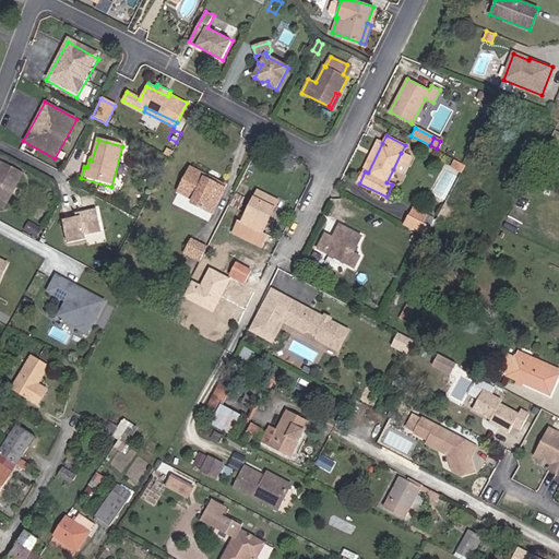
[(368,173),(382,143),(378,141),(364,170),(365,171),(368,173)]
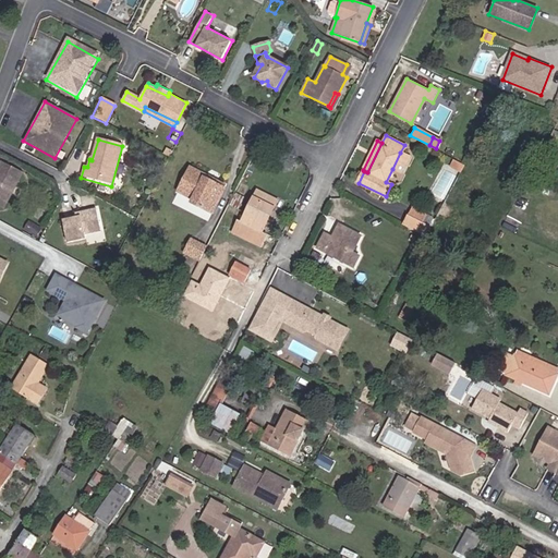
[(546,146),(542,154),(549,157),(553,148),(546,146)]
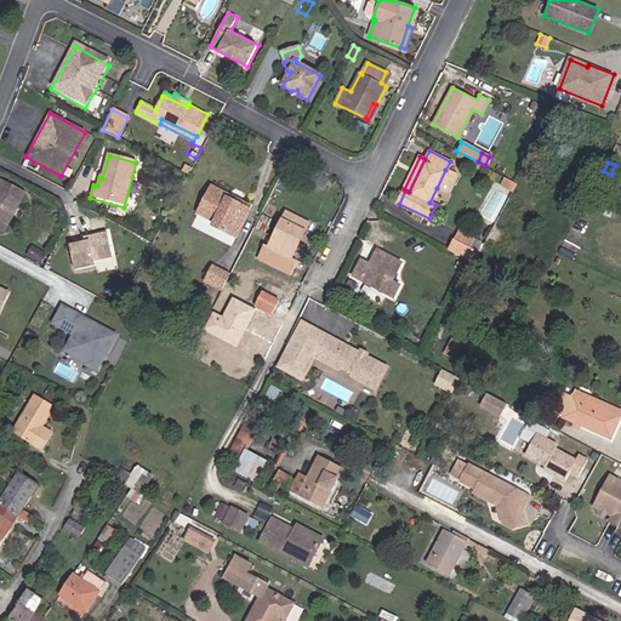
[(178,183),(183,175),(169,166),(164,175),(167,177),(178,183)]
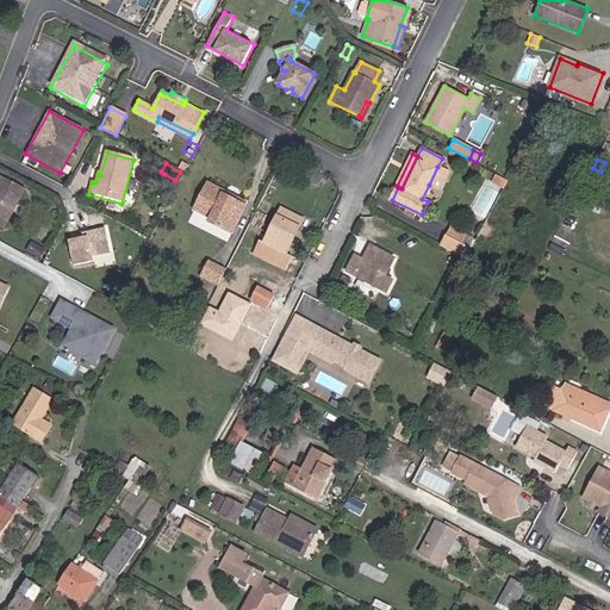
[(448,172),(437,167),(429,185),(440,190),(448,172)]
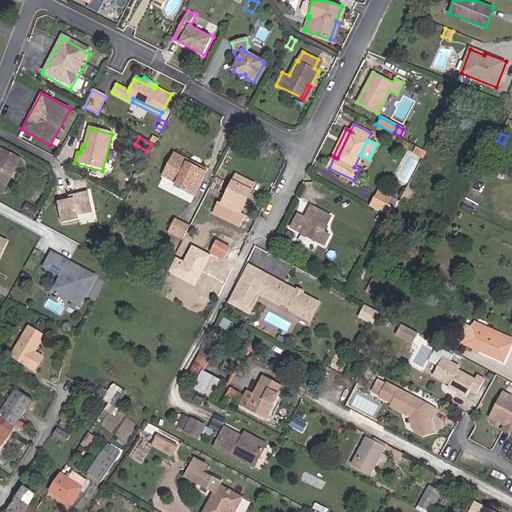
[(0,189),(2,191),(20,157),(0,146),(0,189)]
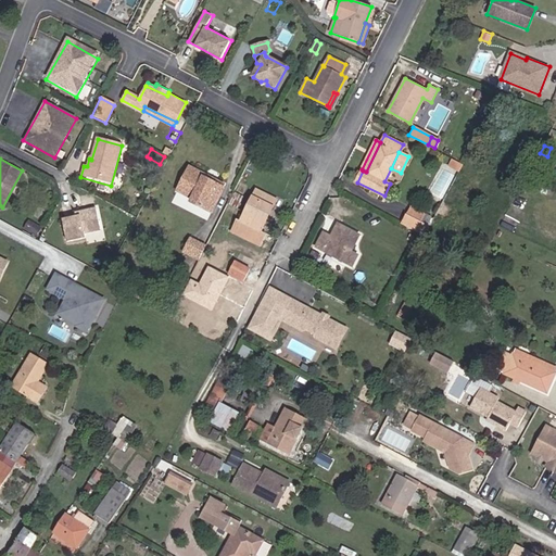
[(452,165),(462,171),(465,164),(455,159),(452,165)]
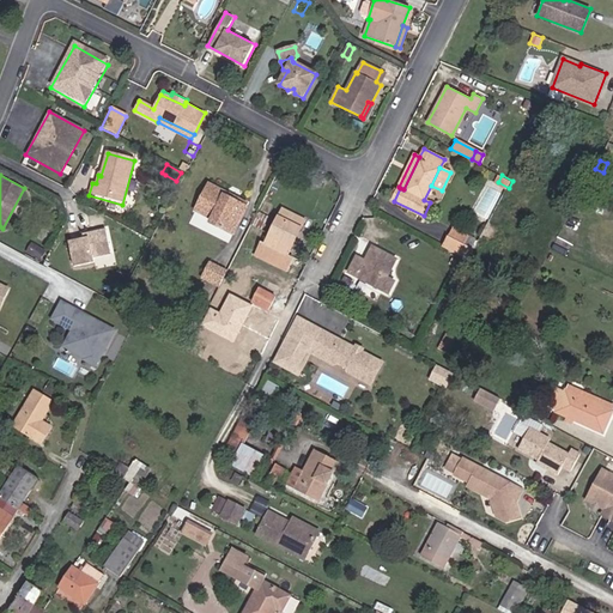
[(224,195),(225,193),(208,184),(195,210),(212,219),(211,222),(232,234),(248,205),(237,200),(236,202),(224,195)]
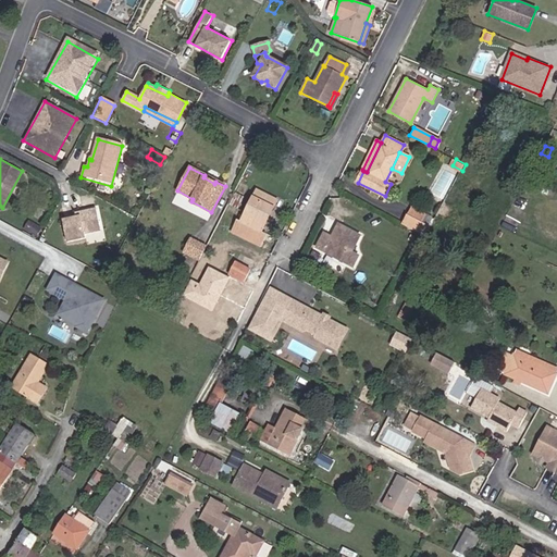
[(270,207),(272,208),(275,200),(257,192),(242,221),(239,220),(233,232),(261,245),(267,234),(260,231),(268,218),(264,215),(270,207)]
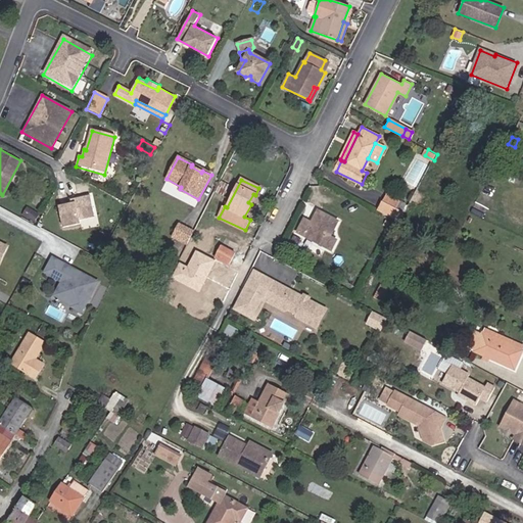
[(76,201),(73,202),(59,204),(63,227),(82,223),(82,218),(97,215),(92,194),(76,197),(76,201)]
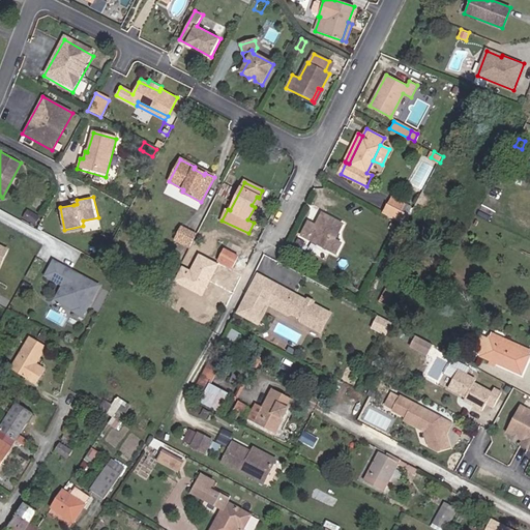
[(400,212),(404,204),(391,198),(384,212),(404,223),(407,216),(400,212)]
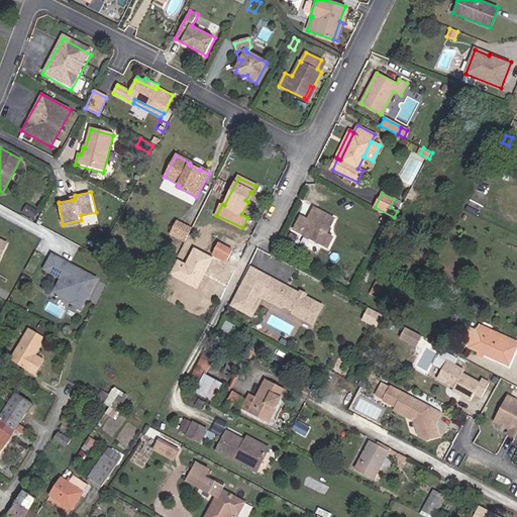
[(38,210),(26,203),(22,211),(34,218),(38,210)]
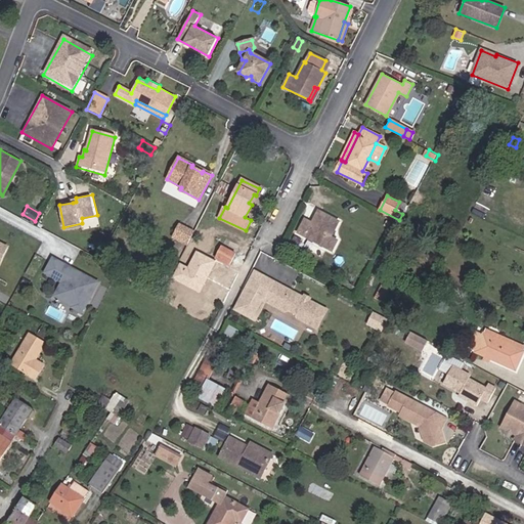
[(330,237),(338,222),(318,212),(312,223),(305,220),(298,232),(332,251),(336,241),(330,237)]
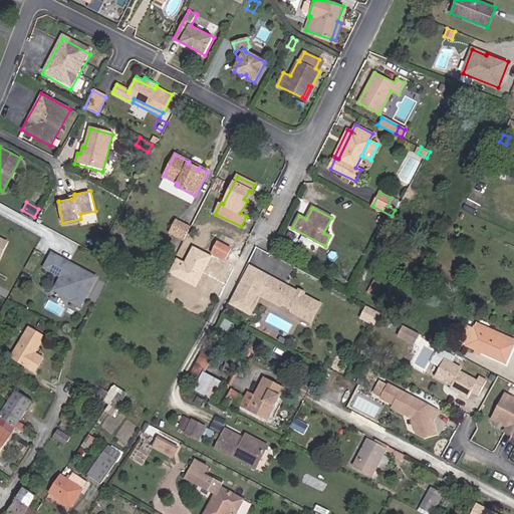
[(22,210),(20,214),(32,220),(34,217),(22,210)]
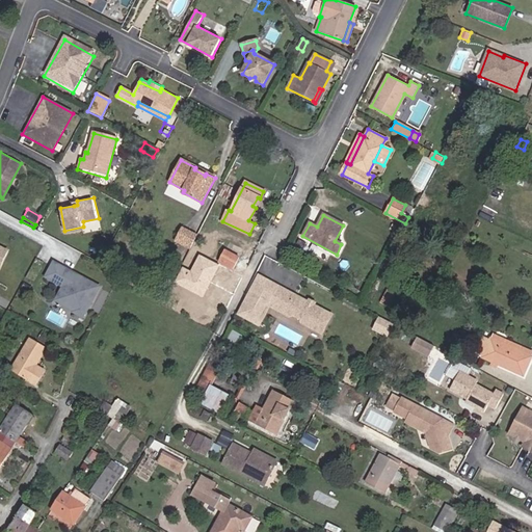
[(183,229),(176,242),(189,249),(196,236),(183,229)]
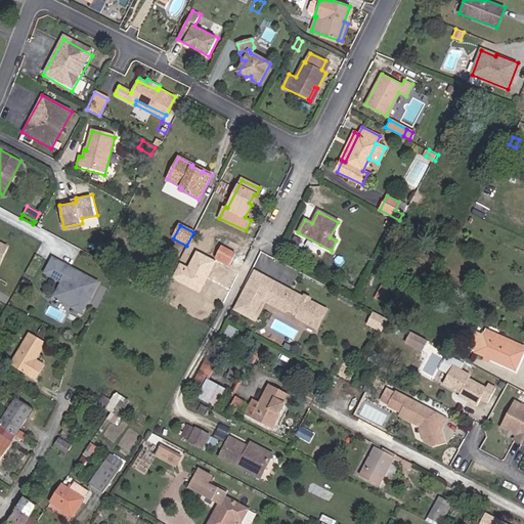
[(216,258),(230,265),(235,254),(222,247),(216,258)]
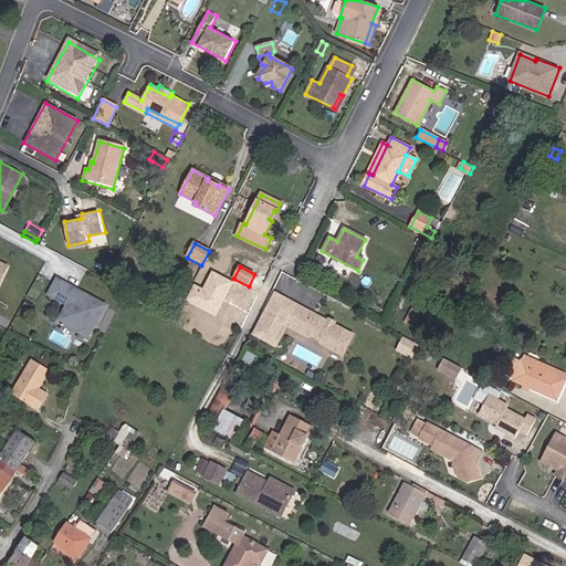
[(65,284),(55,278),(46,293),(56,300),(65,284)]
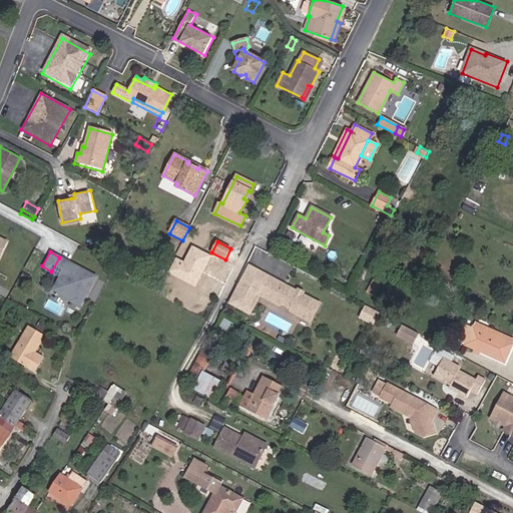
[(68,268),(70,264),(59,258),(51,272),(59,276),(64,266),(68,268)]
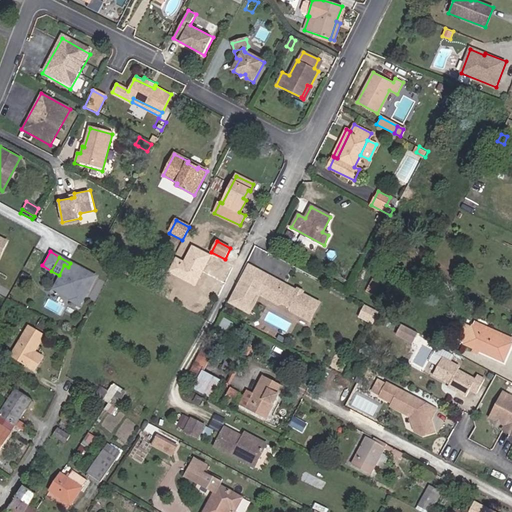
[(320,301),(303,292),(302,293),(297,291),(298,289),(250,262),(229,301),(244,309),(254,290),(261,293),(280,303),(283,301),(293,306),(293,311),(311,320),(320,301)]
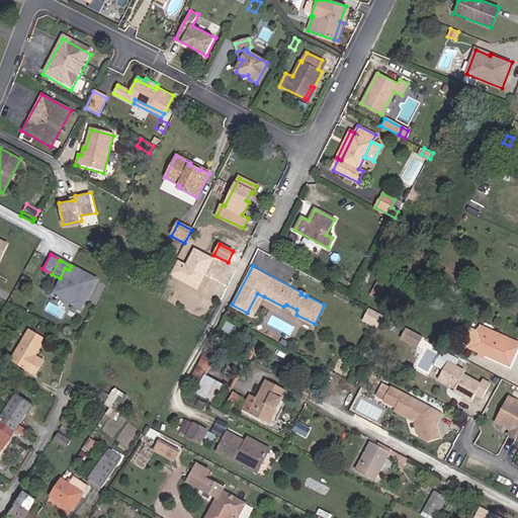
[(94,279),(71,266),(69,270),(65,268),(60,278),(56,284),(62,288),(59,295),(70,301),(69,303),(77,308),(94,279)]
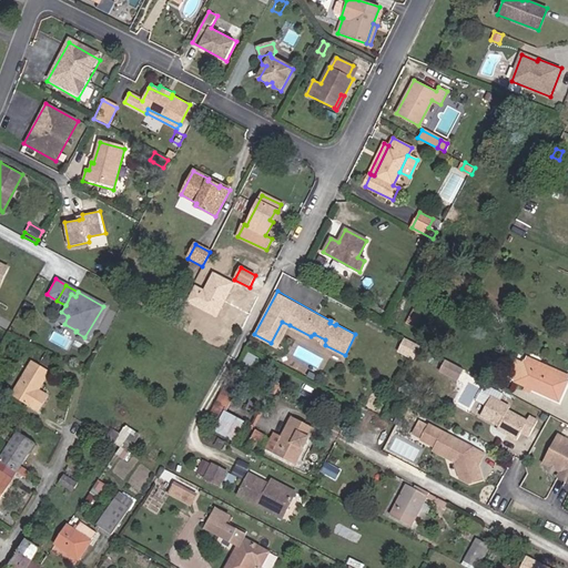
[(414,327),(422,313),(414,310),(406,324),(414,327)]
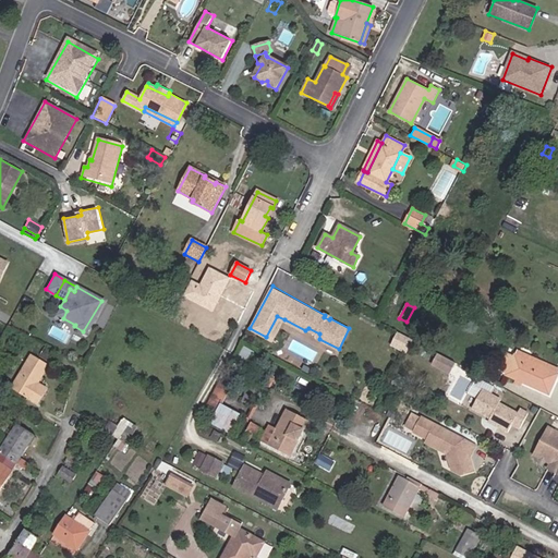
[(63,318),(67,311),(60,306),(56,314),(63,318)]
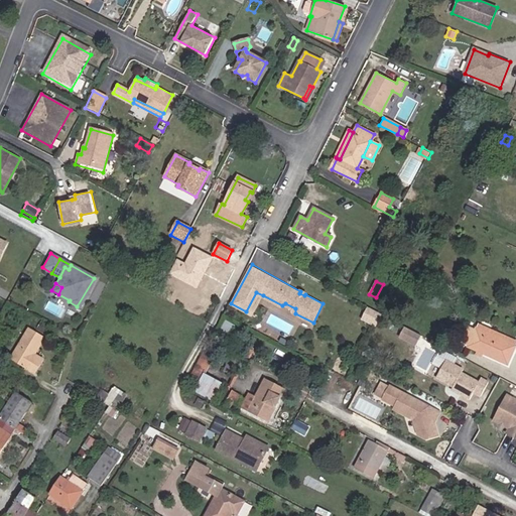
[(256,292),(246,311),(253,314),(263,295),(256,292)]
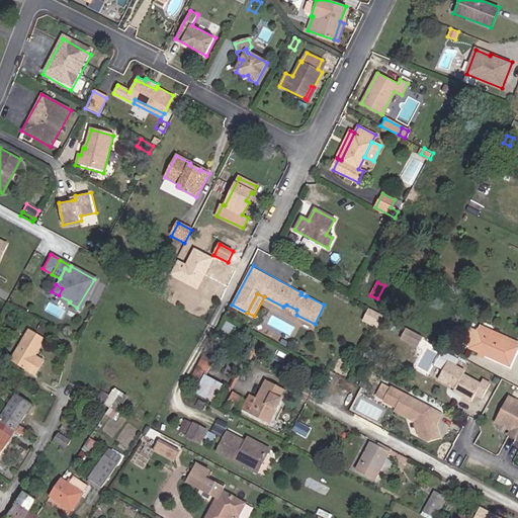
[(377,327),(382,315),(370,309),(364,320),(377,327)]
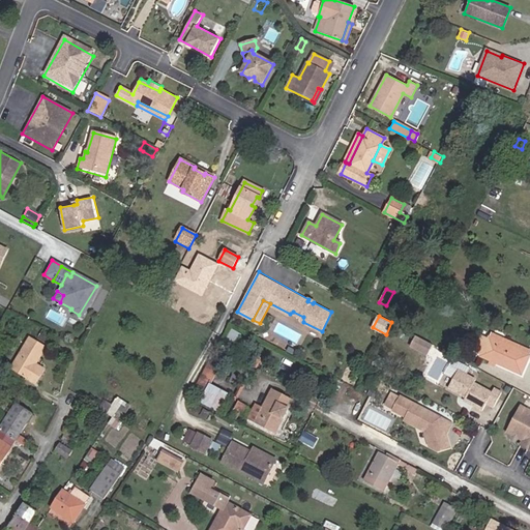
[(52,336),(43,331),(38,340),(47,345),(52,336)]
